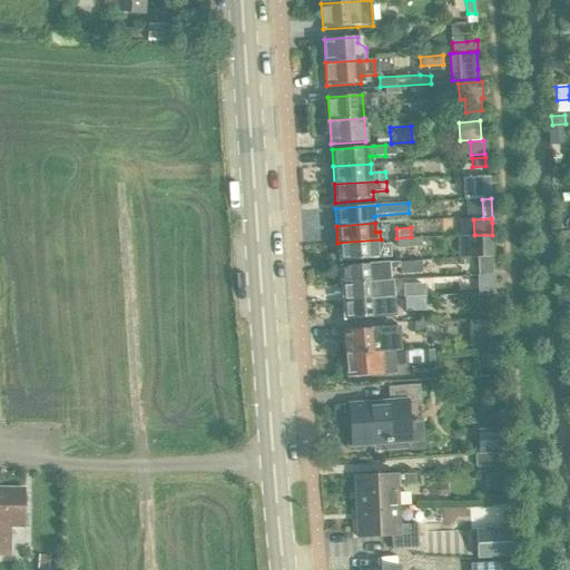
[(492,235),(470,236),(470,257),(492,257),(492,235)]
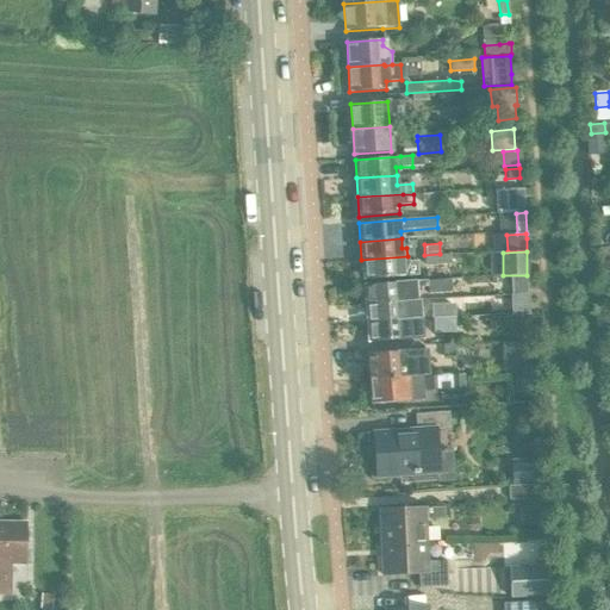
[(425,265),(452,263),(450,254),(440,255),(440,254),(424,255),(425,265)]
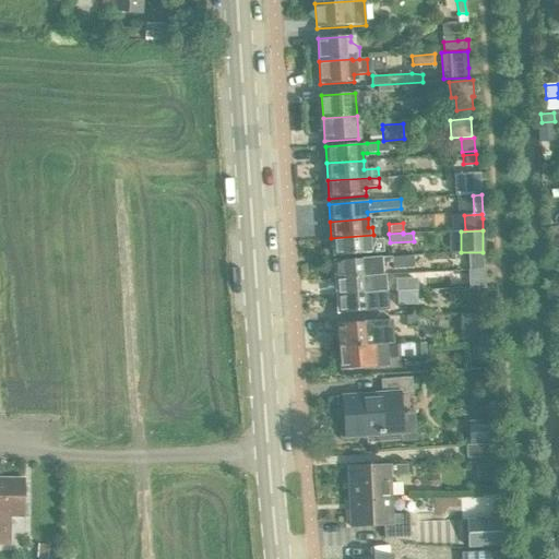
[(331,238),(332,256),(370,252),(370,251),(383,251),(382,239),(373,239),(373,235),(331,238)]
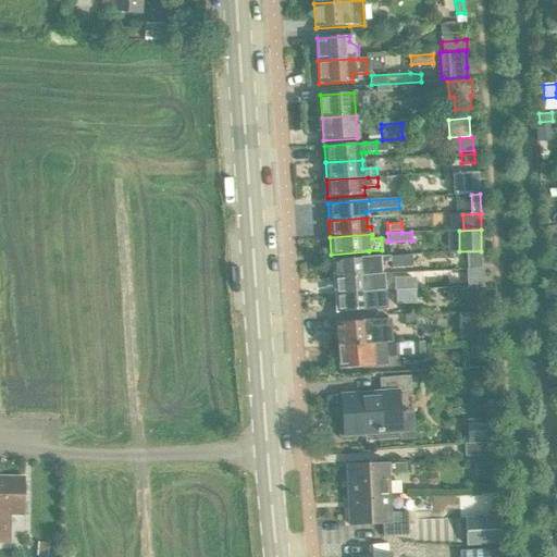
[(481,251),(466,252),(467,269),(482,268),(481,263),(481,251)]
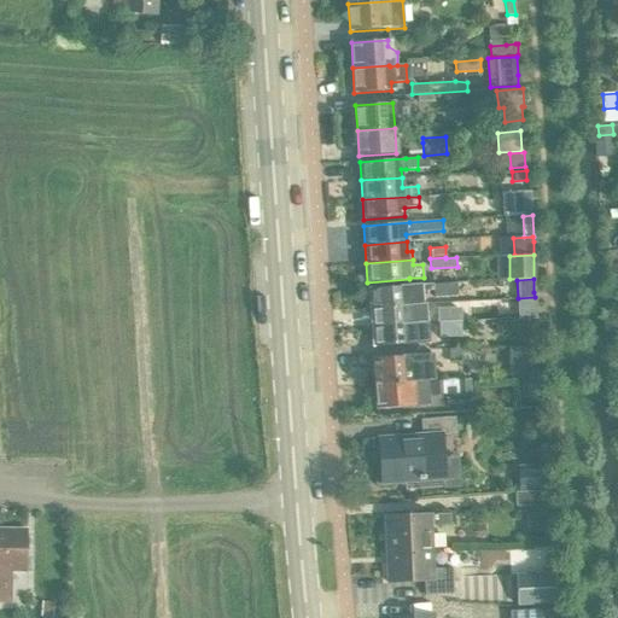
[(431,285),(368,289),(369,308),(421,304),(421,292),(433,291),(433,298),(454,297),(458,297),(458,284),(453,284),(431,285)]
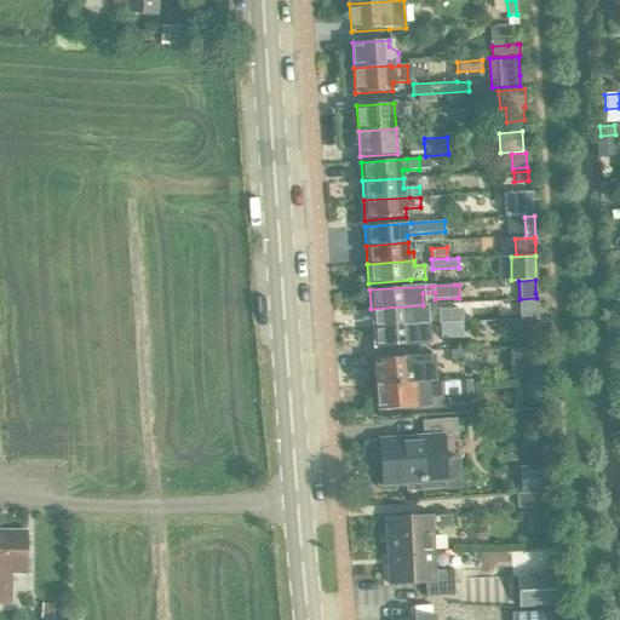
[(518,299),(520,321),(538,321),(537,298),(520,299),(518,299)]
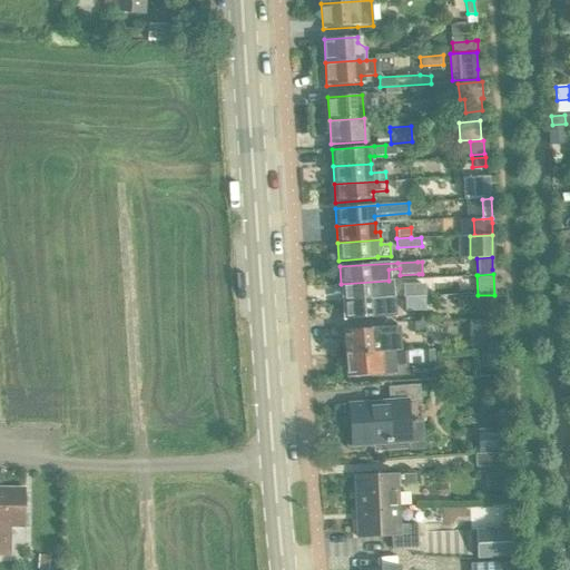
[(389,281),(341,284),(342,302),(393,298),(392,281),(389,281)]
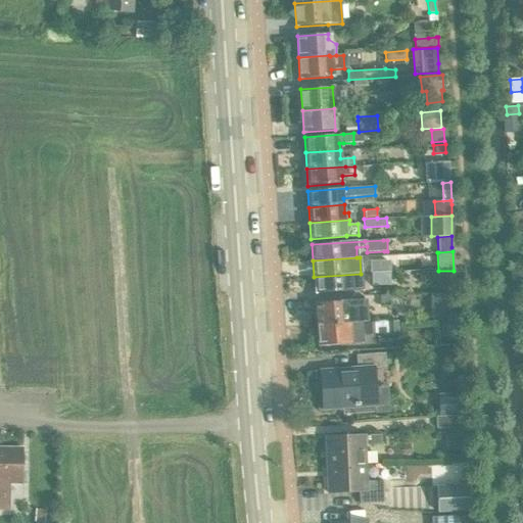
[(388,262),(369,263),(370,273),(389,272),(388,262)]
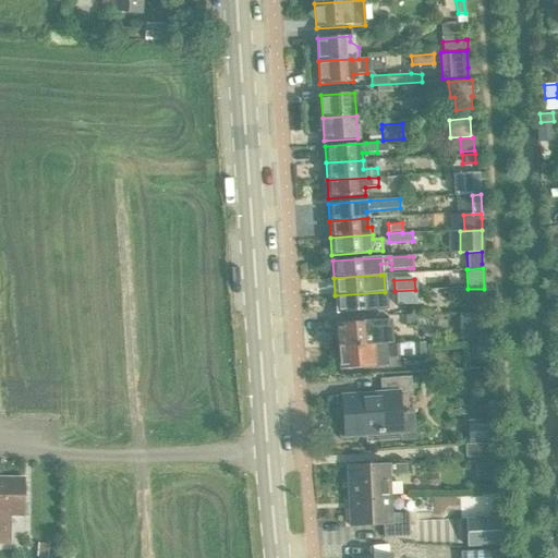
[(469,308),(485,307),(484,289),(468,289),(469,308)]
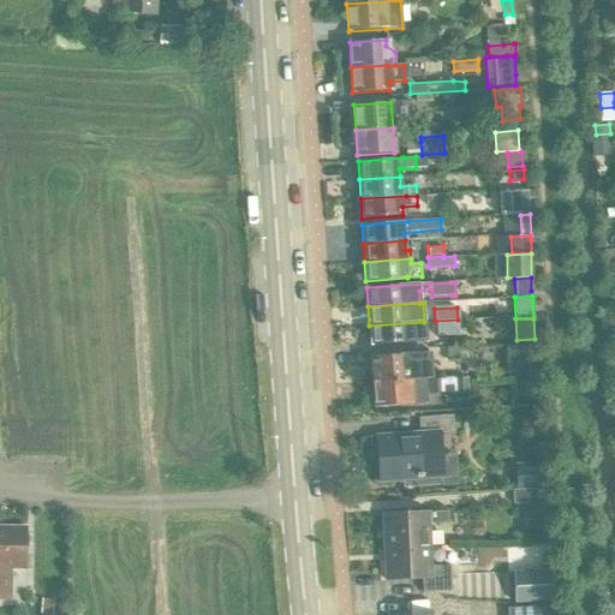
[(457,321),(437,322),(437,336),(457,335),(457,321)]
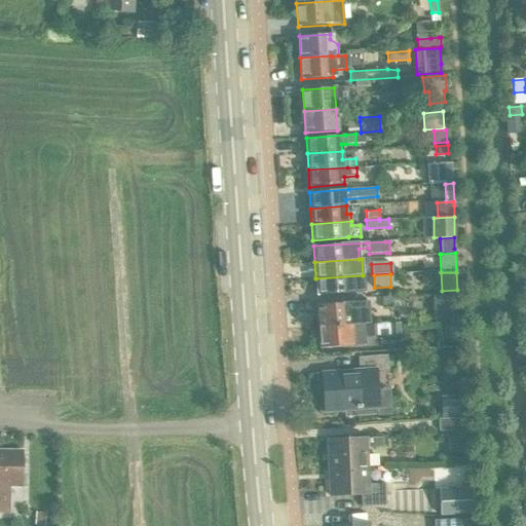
[(363,275),(315,278),(316,295),(352,293),(364,292),(363,275)]
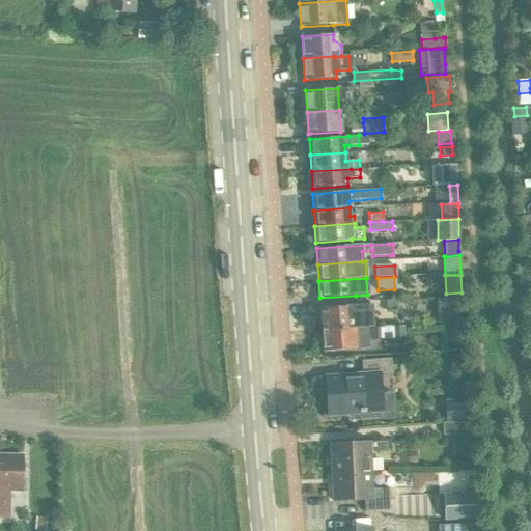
[(460,298),(444,299),(445,324),(462,323),(460,298)]
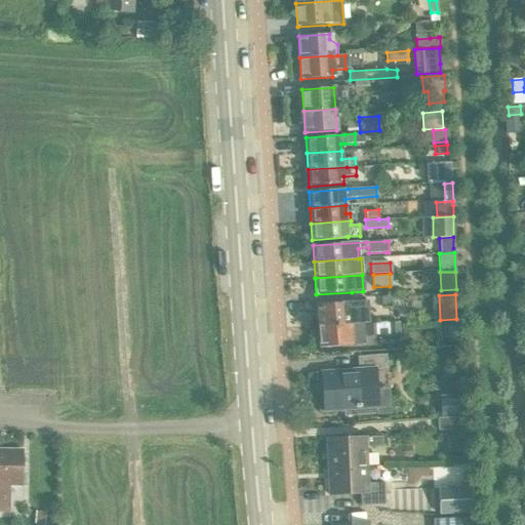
[(349,303),(316,305),(318,326),(351,324),(362,323),(369,323),(368,300),(349,303)]
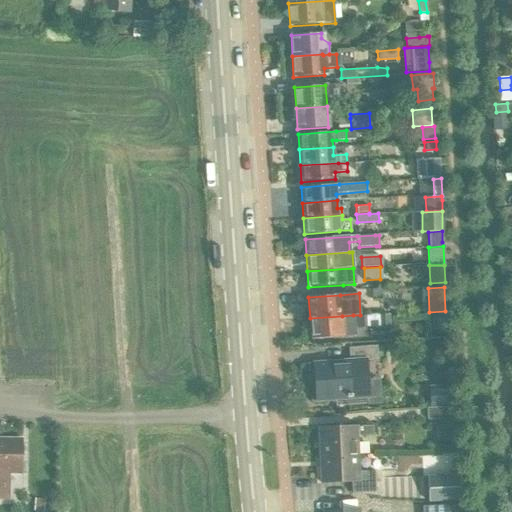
[(388,314),(378,315),(379,325),(389,324),(388,314)]
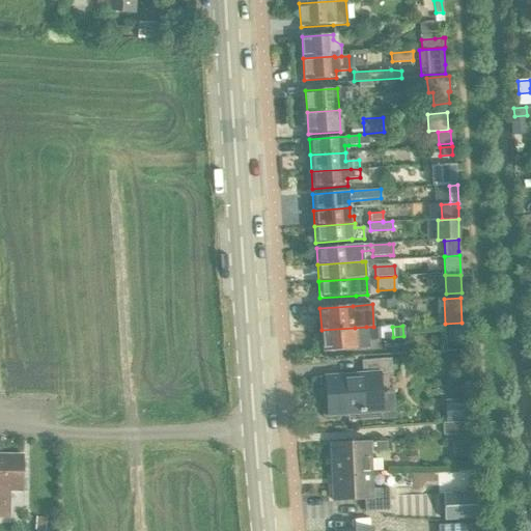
[(355,328),(322,330),(324,353),(356,350),(368,350),(366,327),(355,328)]
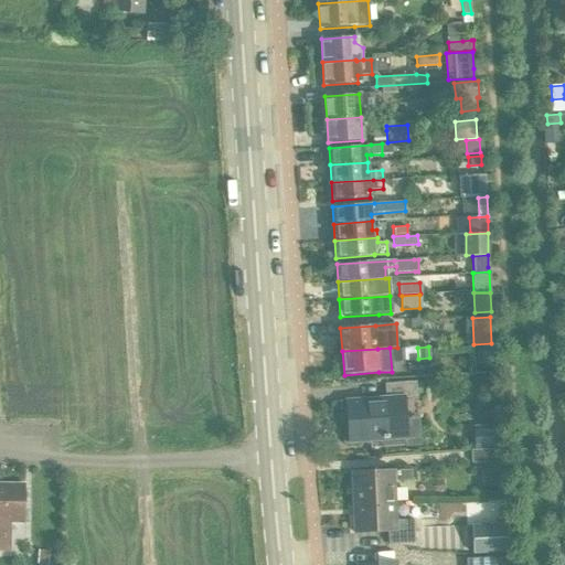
[(405,349),(393,350),(394,360),(406,360),(405,349)]
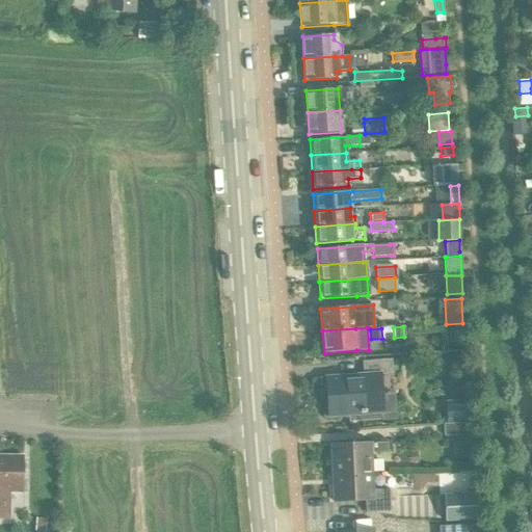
[(461,329),(450,329),(450,341),(462,341),(461,329)]
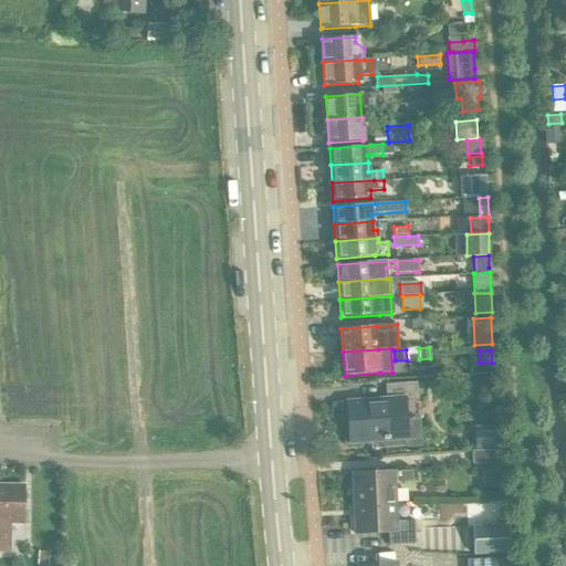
[(407,440),(405,399),(417,398),(416,383),(385,385),(386,399),(347,401),(350,443),(407,440)]
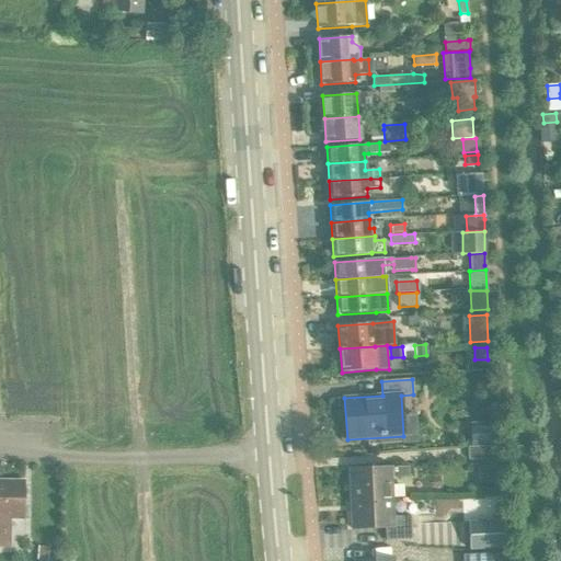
[(495,423),(470,424),(471,446),(496,444),(495,423)]
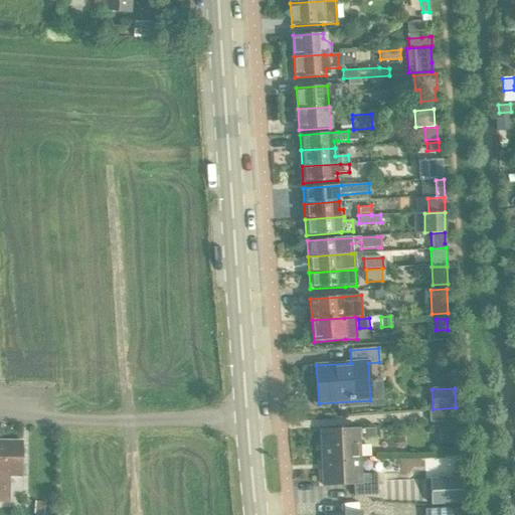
[(430,410),(430,422),(455,421),(455,409),(430,410)]
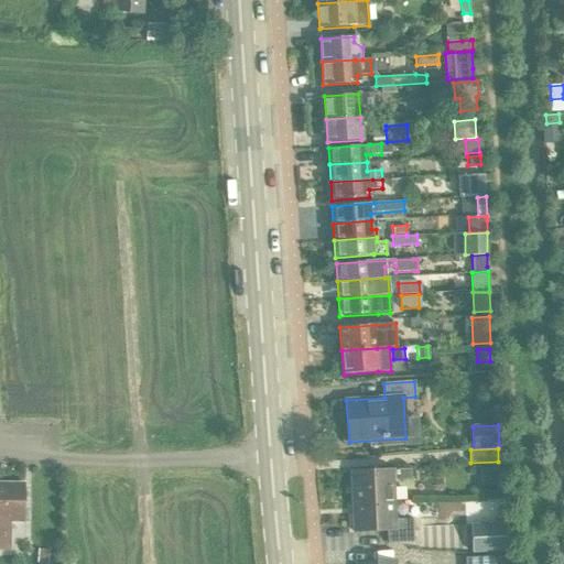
[(350,472),(351,503),(394,502),(393,481),(411,480),(411,469),(350,472)]
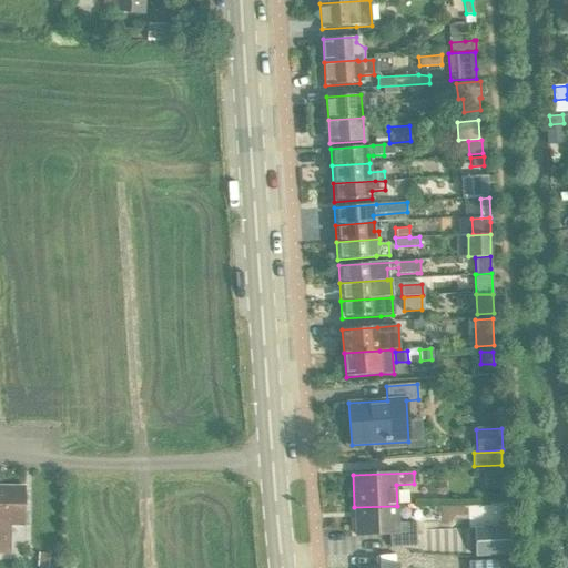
[(0,553),(9,553),(9,533),(6,533),(6,524),(22,524),(23,487),(0,487),(0,553)]
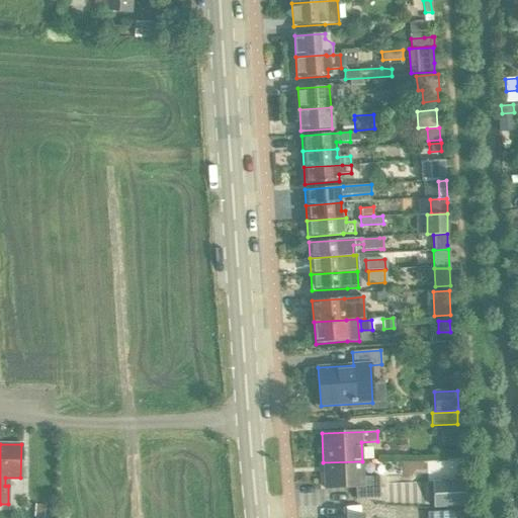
[(324,489),(355,488),(355,499),(379,498),(378,476),(362,477),(362,461),(323,462),(324,489)]
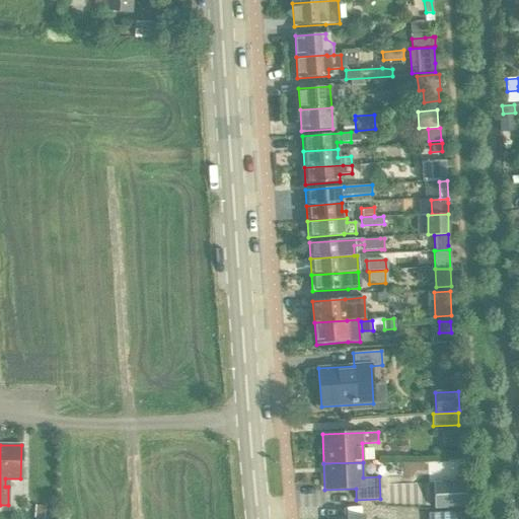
[(465,482),(433,483),(434,508),(466,507),(465,482)]
